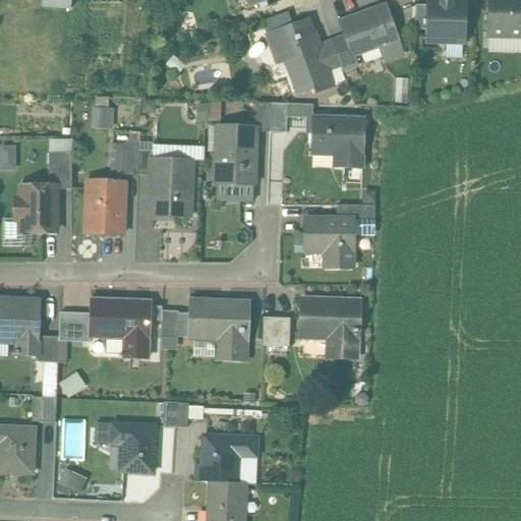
[(70,0),(42,0),(42,7),(70,9),(70,0)]
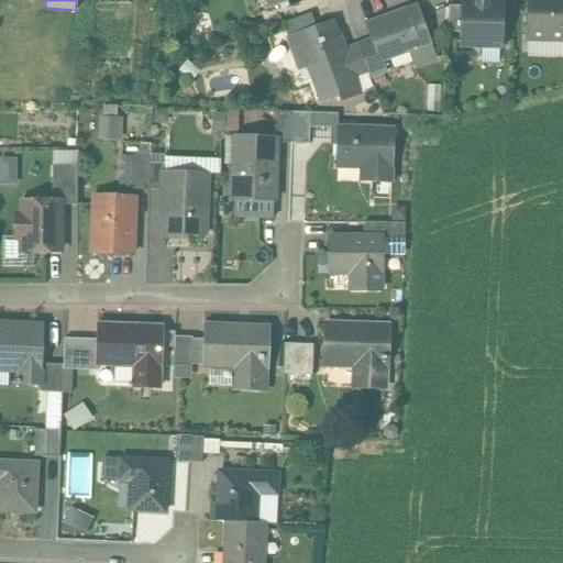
[(562,0),(527,0),(527,40),(562,41),(562,0)]
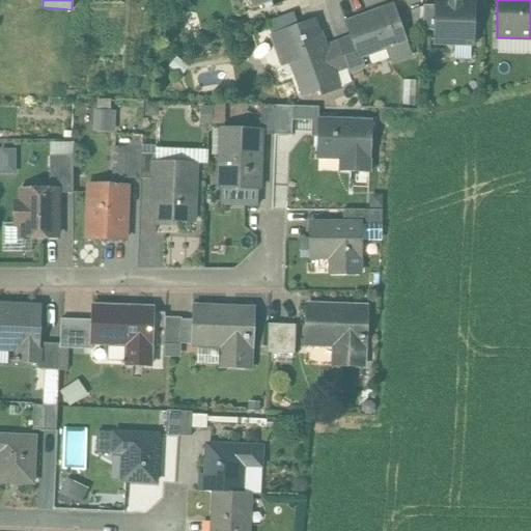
[(473,4),(436,3),(436,6),(435,31),(435,44),(472,45),(473,4)]
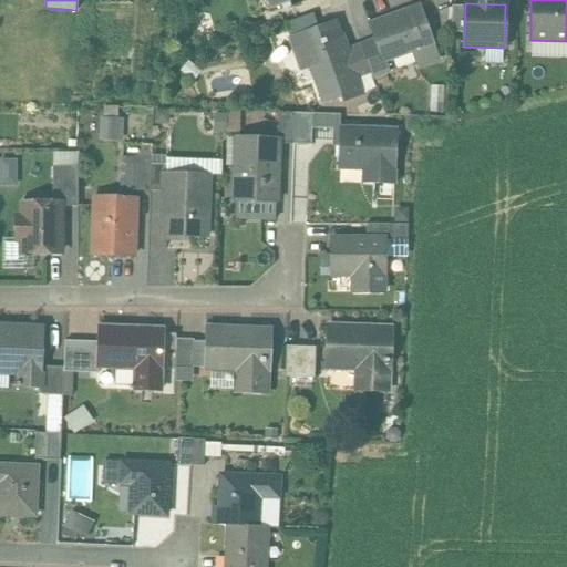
[(465,7),(452,7),(451,33),(464,33),(465,7)]
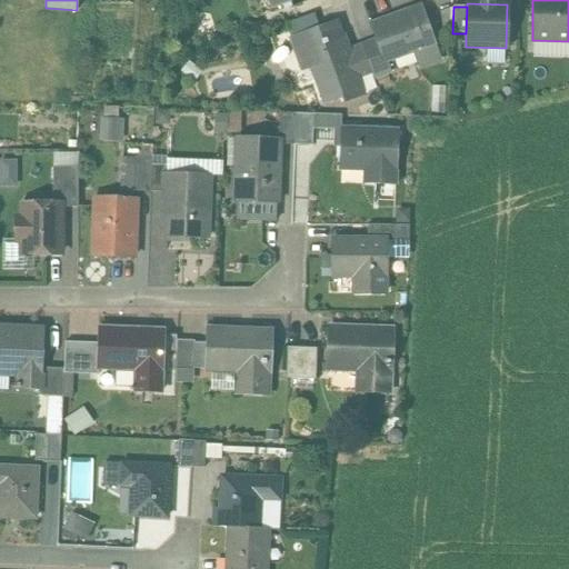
[(420,8),(370,26),(376,40),(383,62),(386,61),(411,52),(433,43),(420,8)]
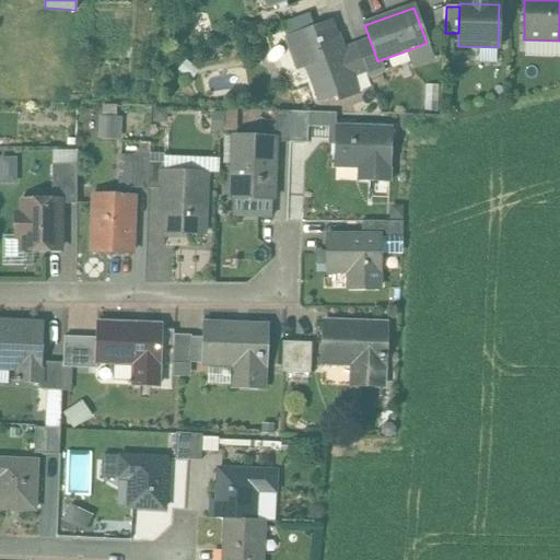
[(308,14),(283,24),(289,37),(314,28),(308,14)]
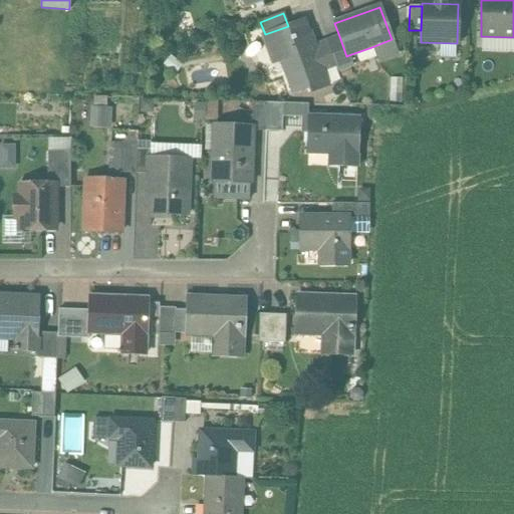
[(265,34),(263,35),(272,62),(281,59),(293,91),(308,85),(310,92),(327,85),(339,80),(336,70),(322,76),(318,66),(319,65),(312,45),(303,20),(288,26),(265,34)]
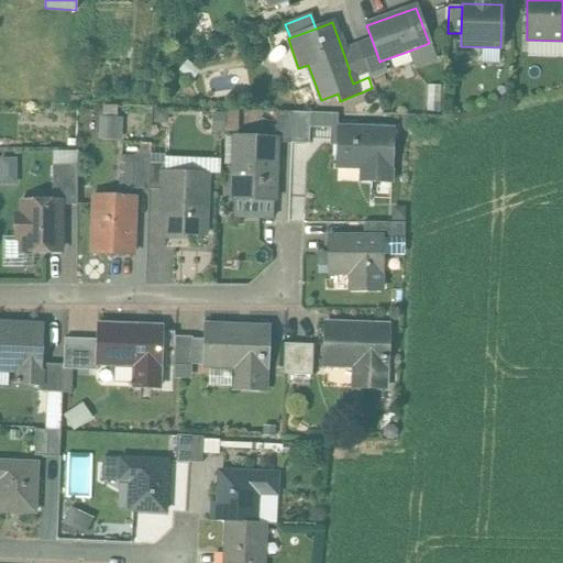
[(379,62),(372,40),(357,45),(370,77),(385,70),(382,61),(379,62)]
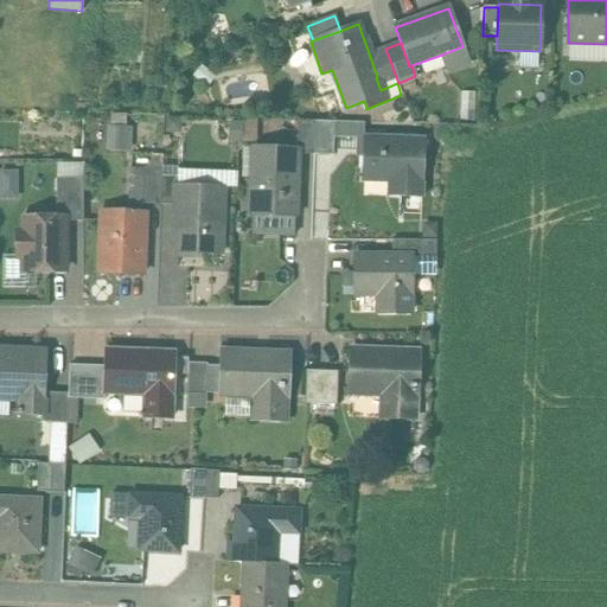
[(470,66),(462,46),(439,56),(446,76),(470,66)]
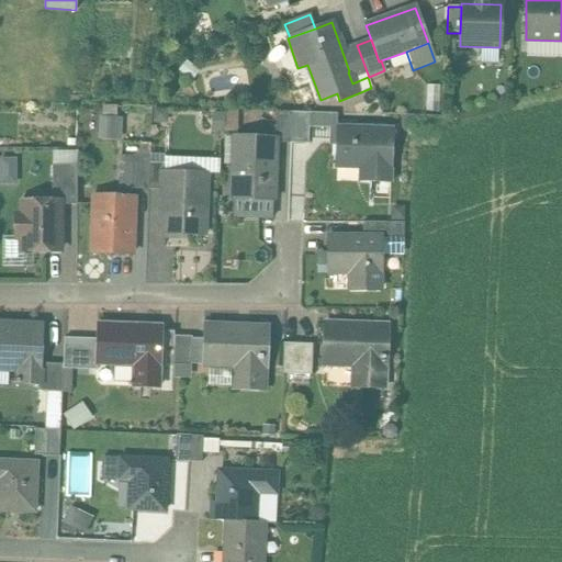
[(369,77),(357,45),(341,49),(349,71),(348,72),(352,83),(368,77),(369,77)]
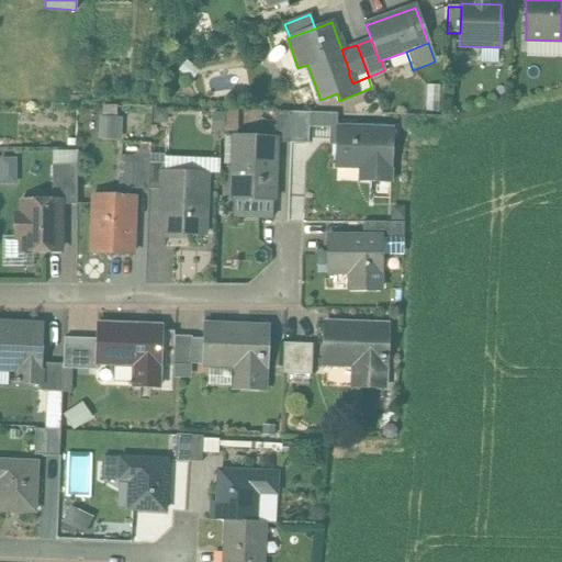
[(236,130),(238,113),(218,111),(216,127),(236,130)]
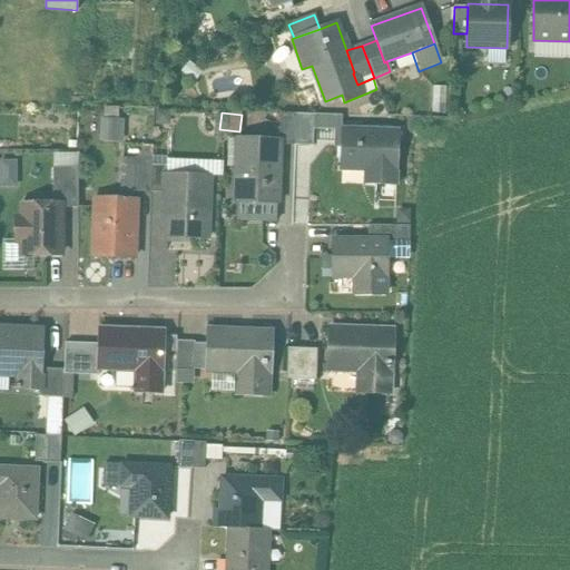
[(296,114),(279,114),(278,140),(278,145),(279,145),(295,146),(296,114)]
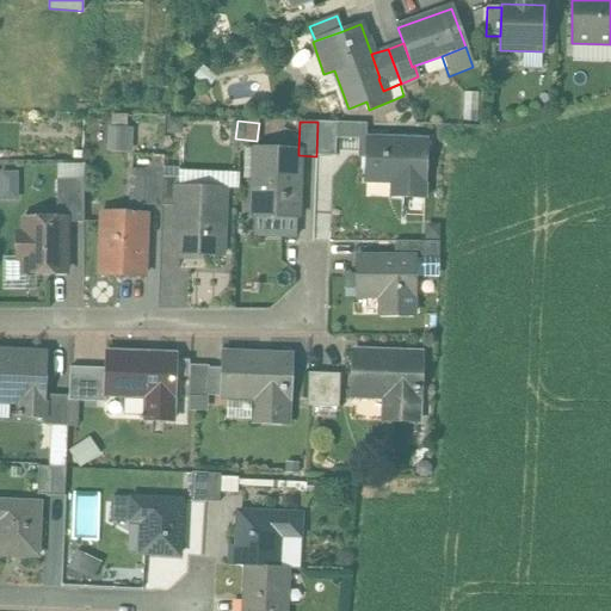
[(318,122),(316,156),(335,156),(335,139),(337,123),(318,122)]
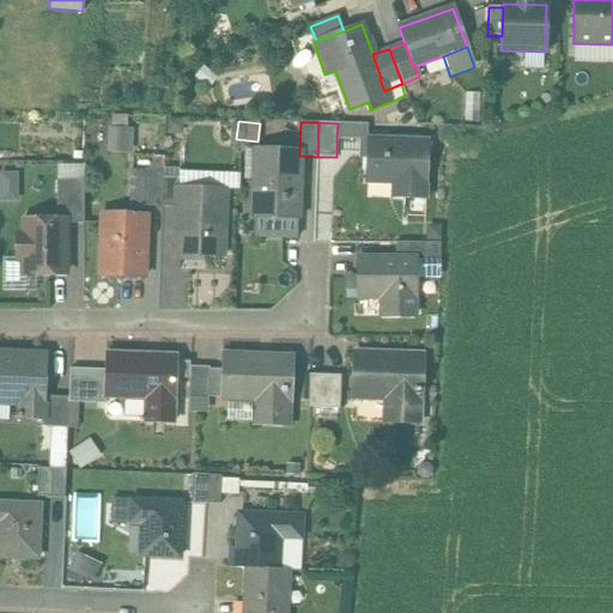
[(366,140),(366,138),(366,125),(338,123),(337,139),(366,140)]
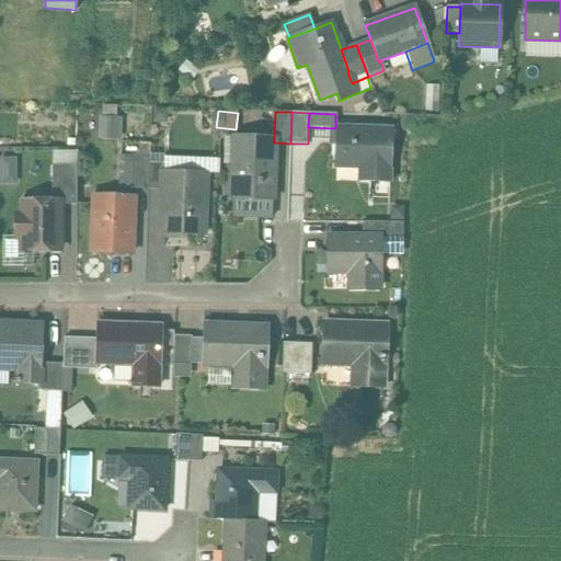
[(101,116),(101,138),(123,138),(123,116),(101,116)]
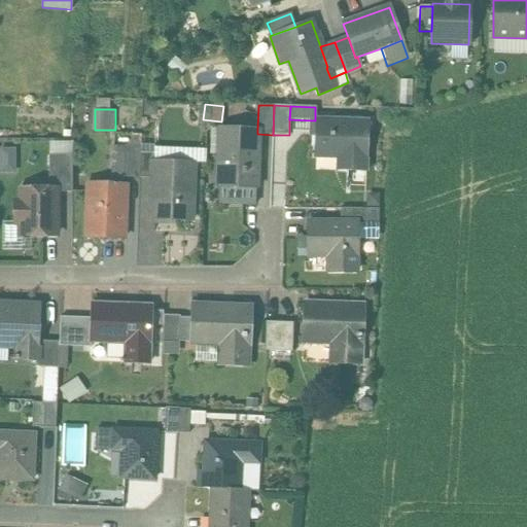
[(369,120),(315,118),(315,120),(314,157),(347,159),(346,171),(366,172),(369,120)]
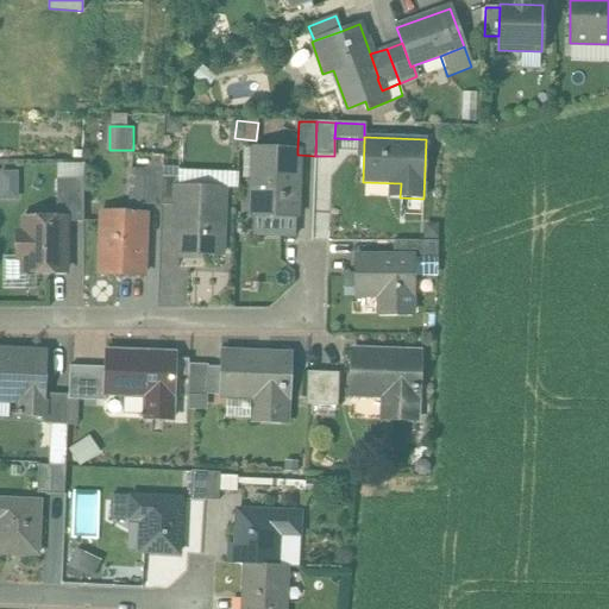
[(297,150),(253,149),(251,215),(253,215),(296,217),(299,155),(297,155),(297,150)]
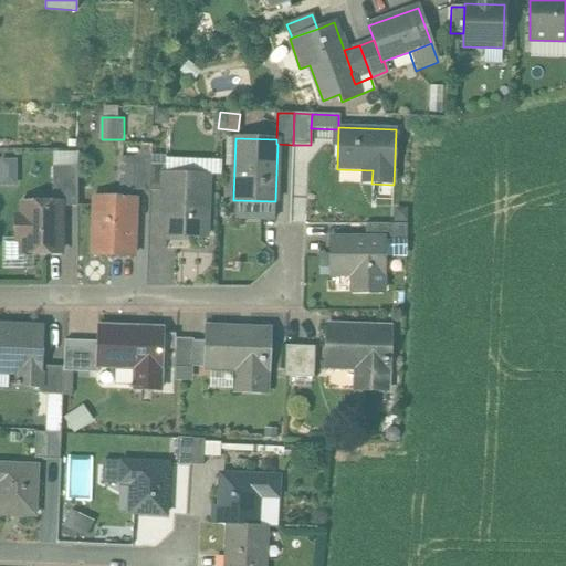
[(18,158),(0,158),(1,185),(19,184),(18,158)]
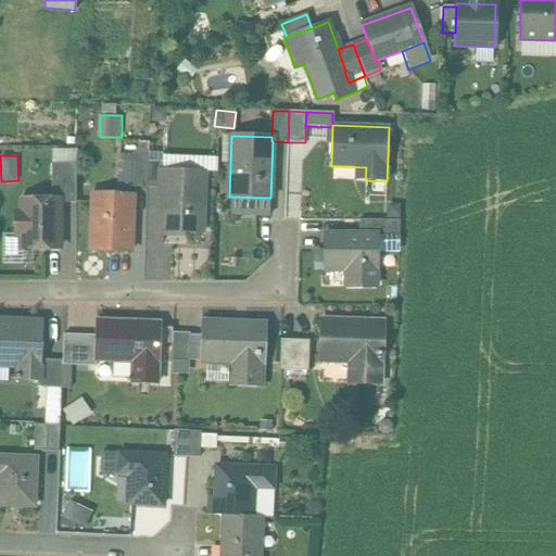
[(148,156),(129,156),(128,186),(147,188),(148,162),(148,156)]
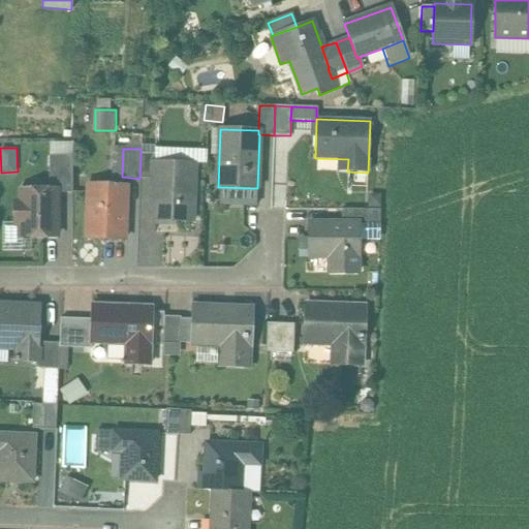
[(155,154),(141,154),(139,179),(152,179),(153,162),(154,162),(155,154)]
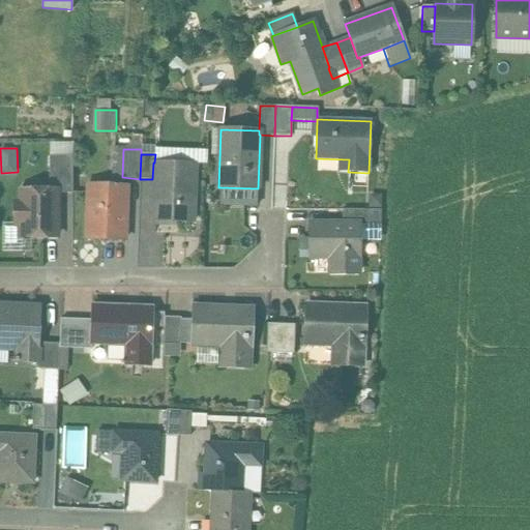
[(72,156),(50,156),(50,190),(56,190),(56,194),(72,194),(72,156)]
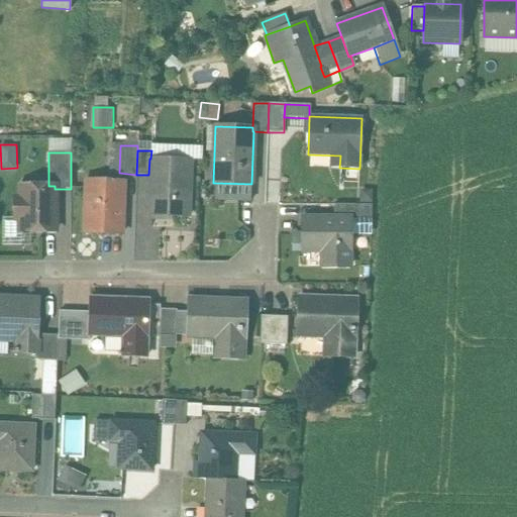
[(150,159),(149,159),(148,175),(147,215),(188,217),(190,161),(150,159)]
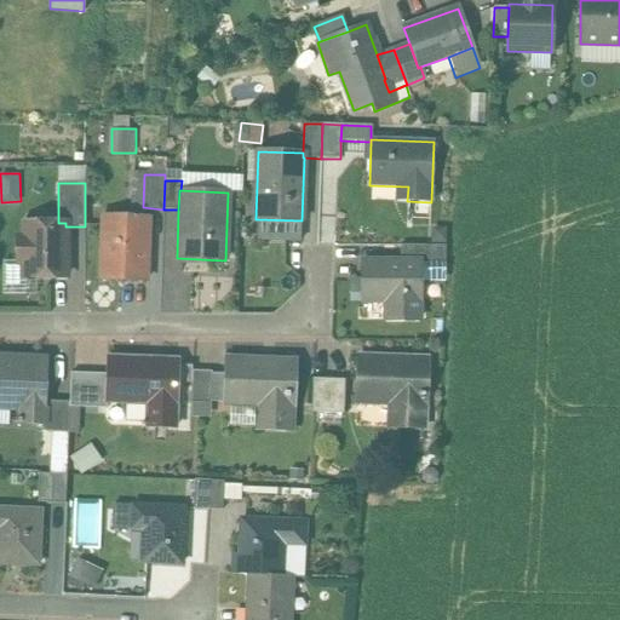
[(147,218),(102,217),(99,280),(144,281),(147,218)]
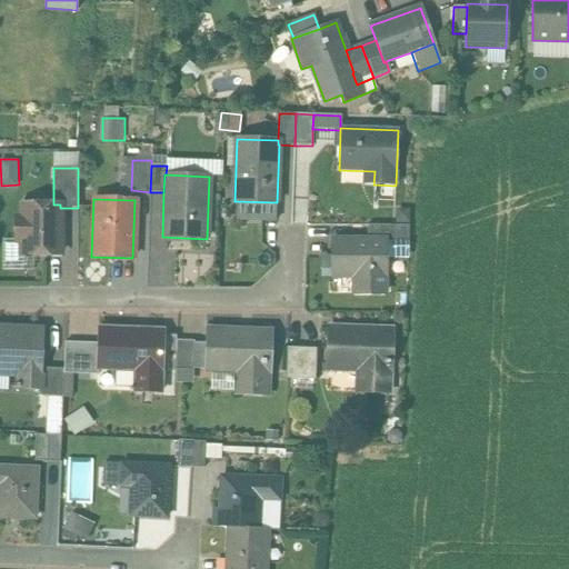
[(277,202),(237,201),(237,220),(276,221),(277,202)]
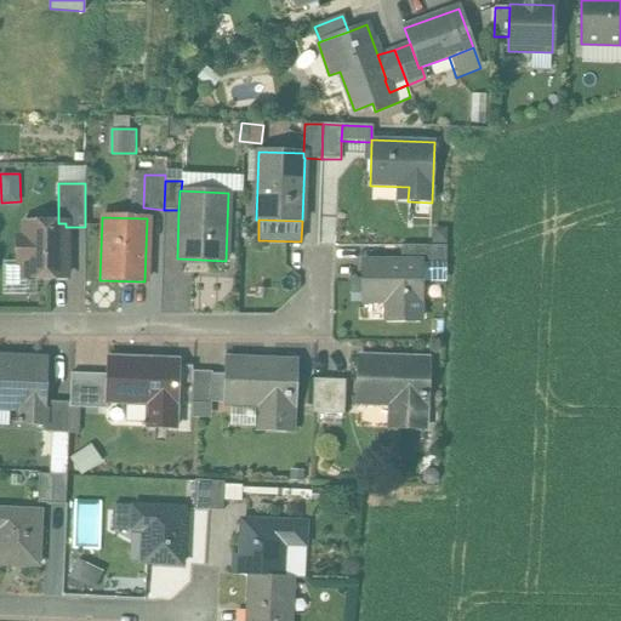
[(58,223),(26,223),(26,239),(17,239),(17,262),(26,262),(26,278),(66,278),(66,260),(62,256),(62,245),(66,243),(66,227),(66,223),(58,223)]
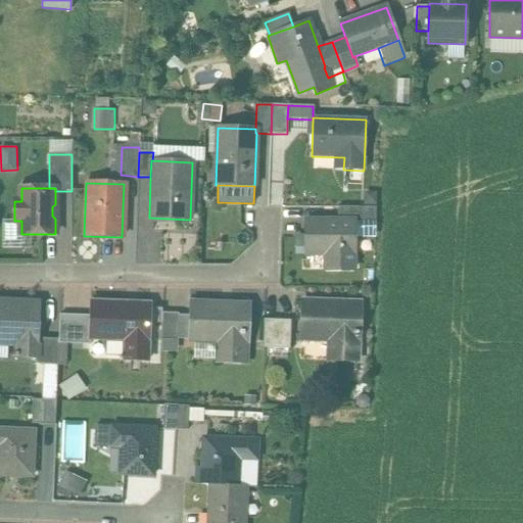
[(337,221),(306,221),(306,253),(325,253),(325,270),(353,270),(353,238),(373,238),(373,231),(376,228),(373,225),(373,222),(376,222),(376,206),(368,206),(368,222),(353,222),(353,221),(337,221)]
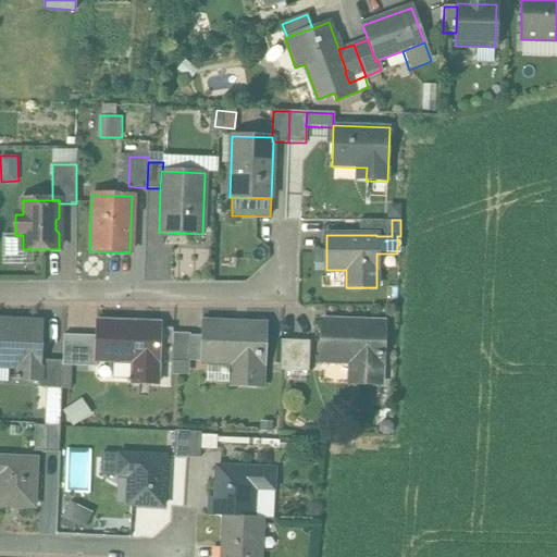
[(392,236),(392,220),(359,220),(359,235),(376,235),(376,236),(392,236)]
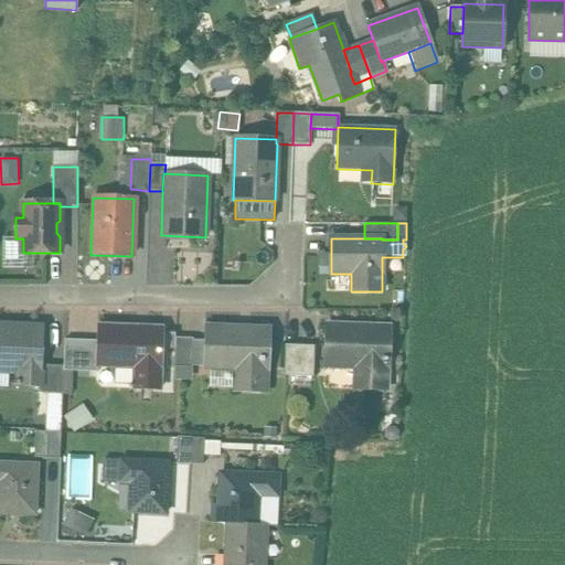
[(43,328),(0,326),(0,371),(19,373),(19,382),(12,382),(12,385),(11,385),(11,386),(39,387),(41,387),(42,365),(43,328)]
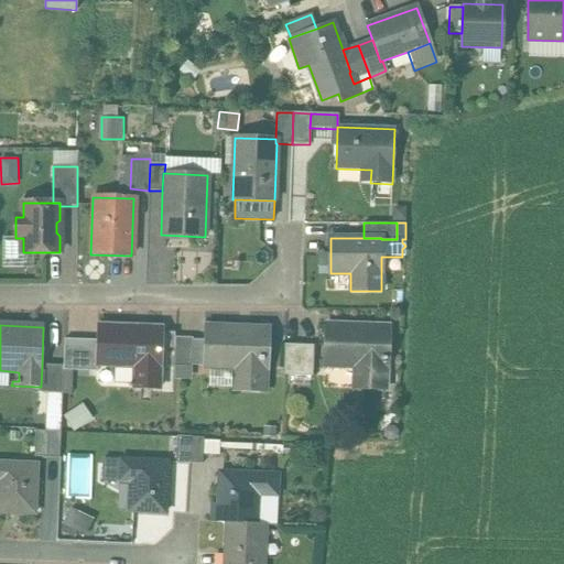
[(386,327),(329,325),(328,365),(360,366),(359,386),(383,386),(386,327)]
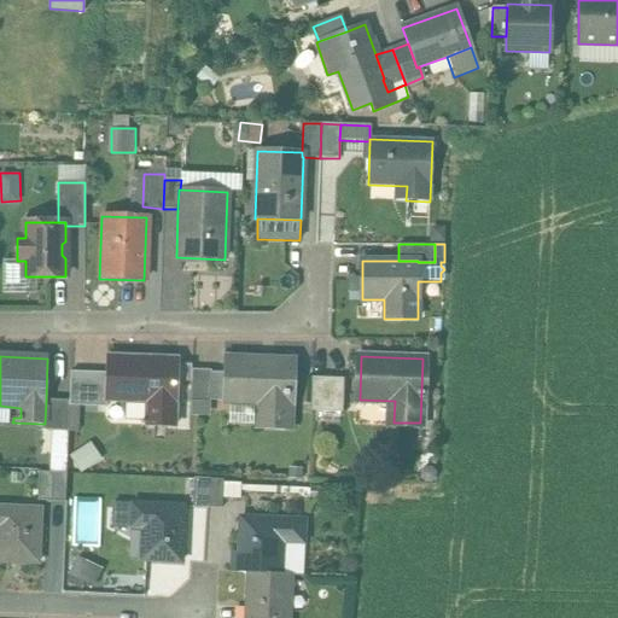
[(178,360),(106,357),(106,373),(105,400),(106,400),(121,401),(121,403),(124,419),(140,419),(140,421),(147,423),(147,426),(174,427),(175,402),(176,402),(178,360)]
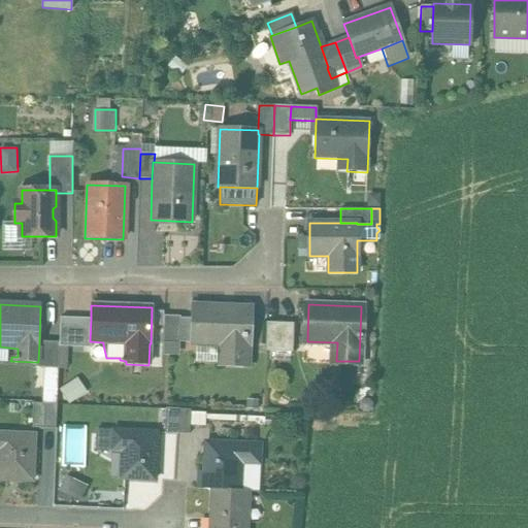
[(252,305),(194,305),(194,320),(194,342),(223,342),(223,362),(252,362),(252,305)]
